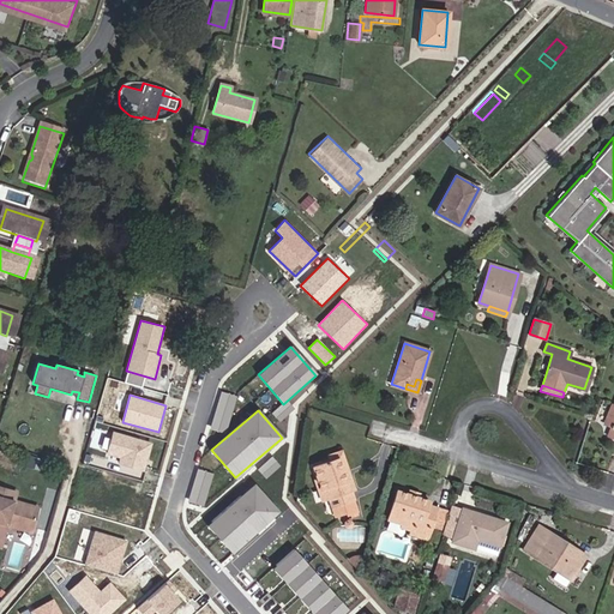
[(152,443),(113,431),(106,455),(120,458),(118,463),(144,470),(152,443)]
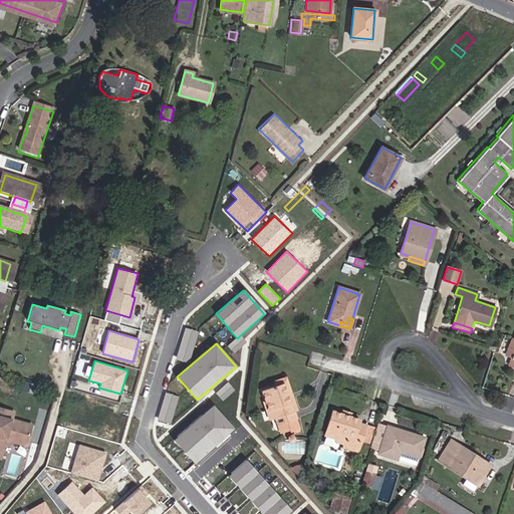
[(286,375),(256,386),(264,412),(268,410),(261,390),(283,381),(290,402),(294,401),(286,375)]
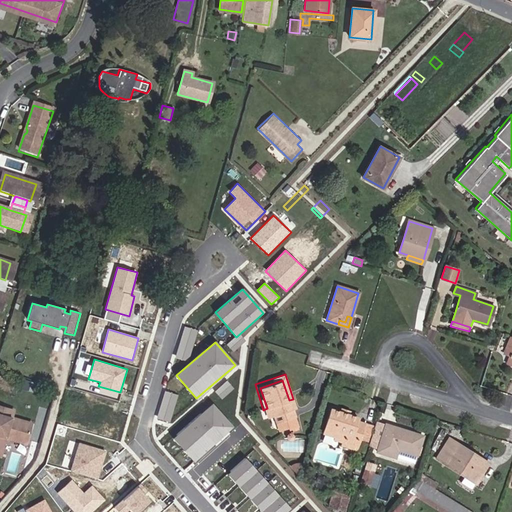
[(292,409),(296,408),(293,399),(289,400),(282,380),(260,388),(267,408),(263,410),(266,418),(274,415),(279,430),(289,427),(290,429),(297,426),(292,409)]
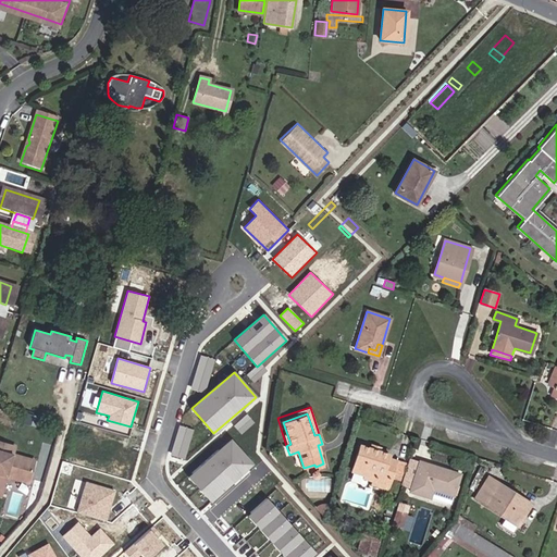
[(209,502),(252,463),(231,438),(187,477),(209,502)]
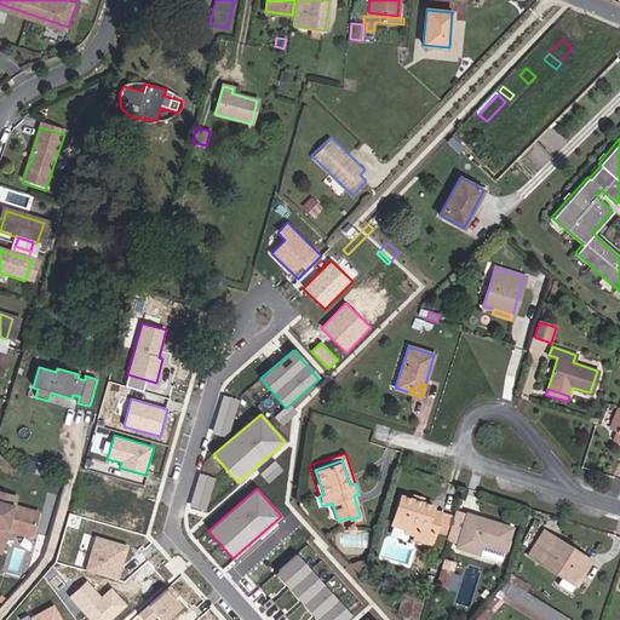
[(9,530),(10,526),(35,533),(40,514),(16,506),(18,498),(0,493),(0,528),(9,530)]
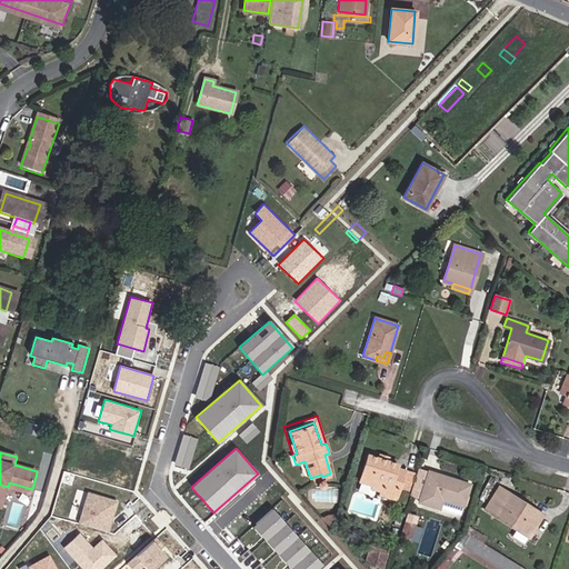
[(373,485),(372,487),(382,489),(383,488),(390,489),(391,485),(399,487),(405,470),(397,467),(398,463),(368,456),(360,480),(373,485)]
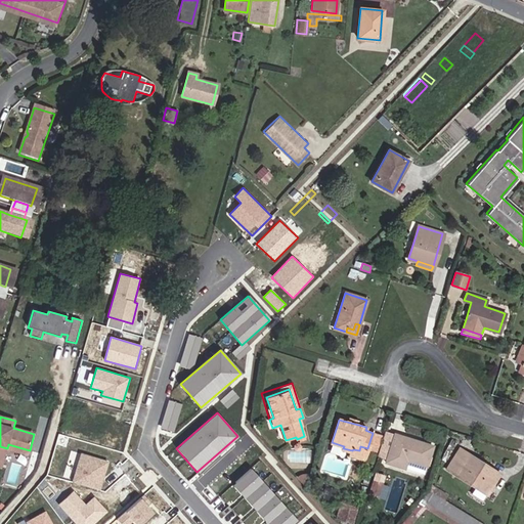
[(377,452),(382,435),(373,433),(367,448),(367,449),(377,452)]
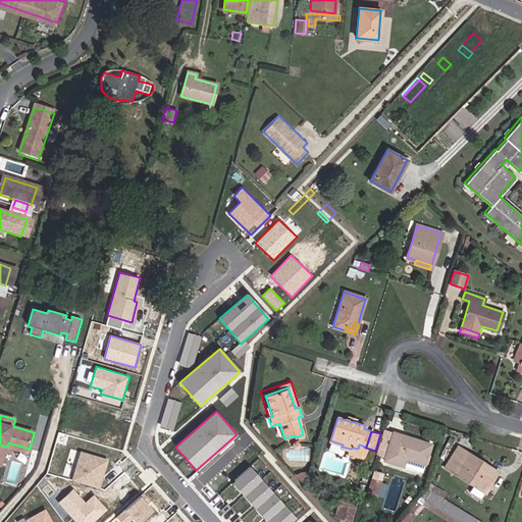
[(425,464),(430,445),(394,432),(384,461),(403,466),(406,458),(425,464)]
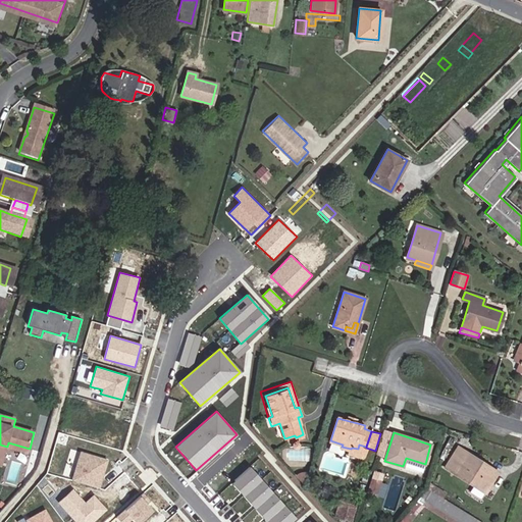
[(7,447),(29,453),(30,449),(8,442),(7,447)]
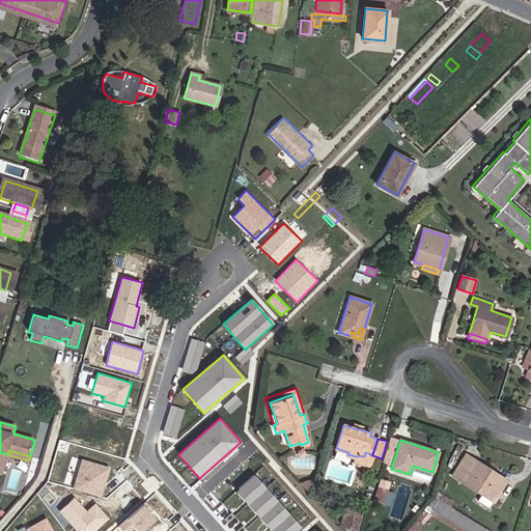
[(369,466),(372,455),(372,454),(365,452),(364,456),(358,455),(357,456),(356,462),(369,466)]
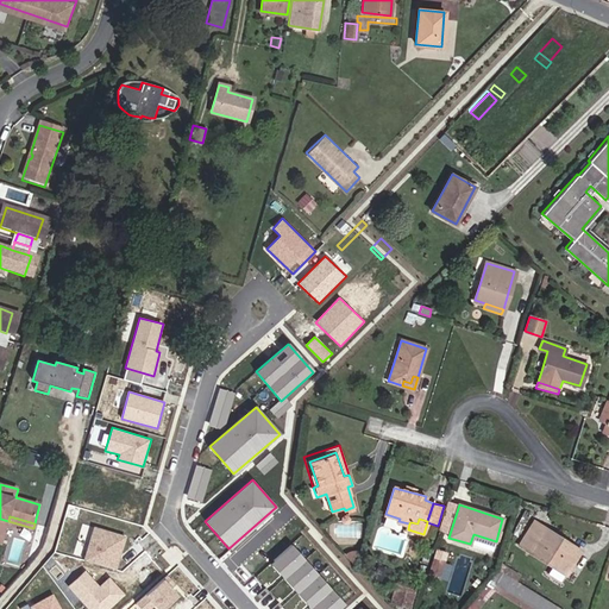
[(565,573),(581,551),(535,521),(520,544),(565,573)]
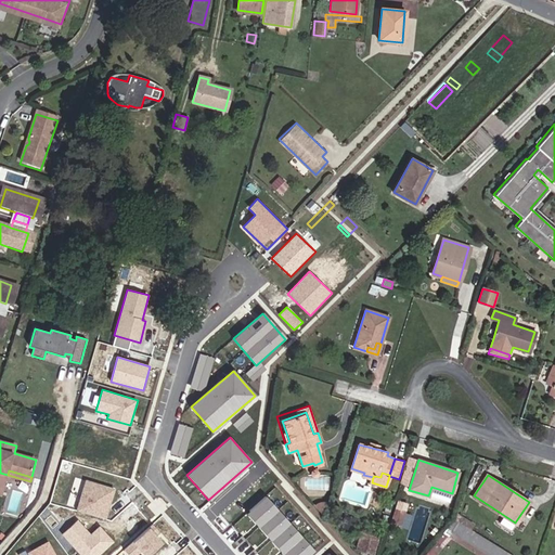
[(3,510),(17,514),(27,486),(14,480),(3,510)]
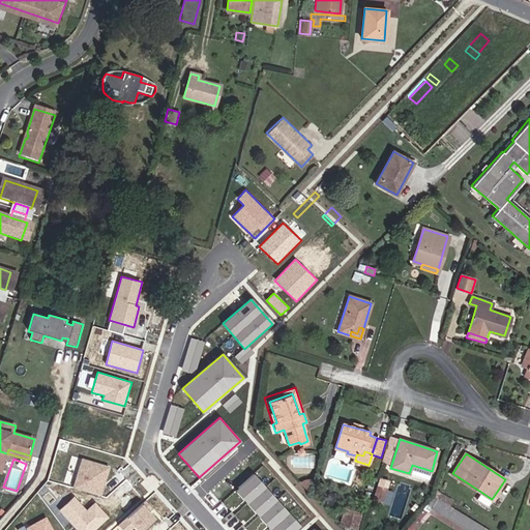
[(110,467),(82,459),(74,487),(101,495),(110,467)]
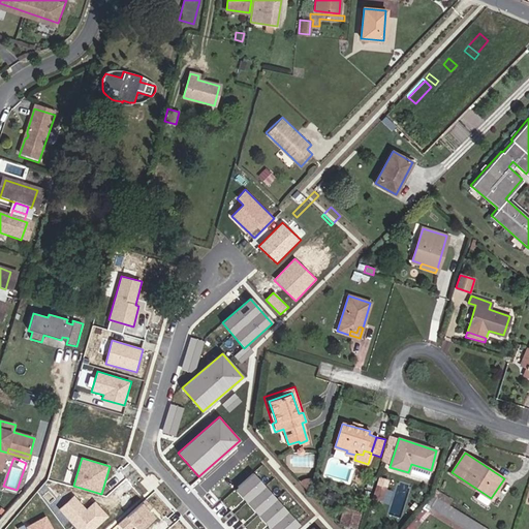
[(428,480),(431,473),(413,466),(410,473),(428,480)]
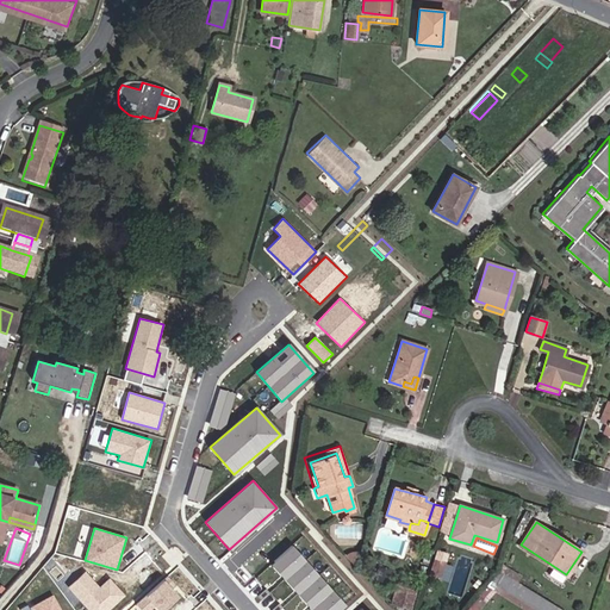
[(310,609),(337,609),(344,604),(293,546),(272,566),(310,609)]
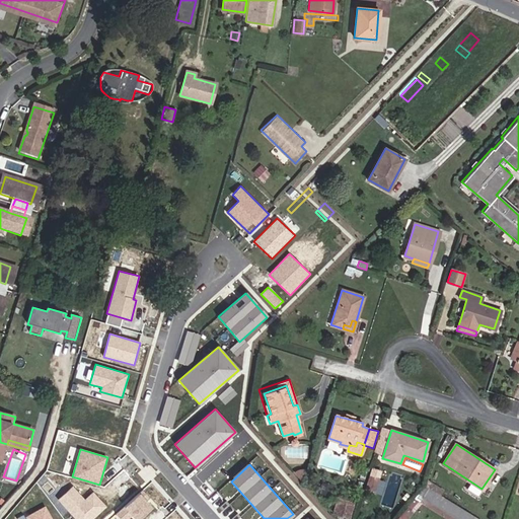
[(374,494),(379,478),(370,475),(365,491),(374,494)]
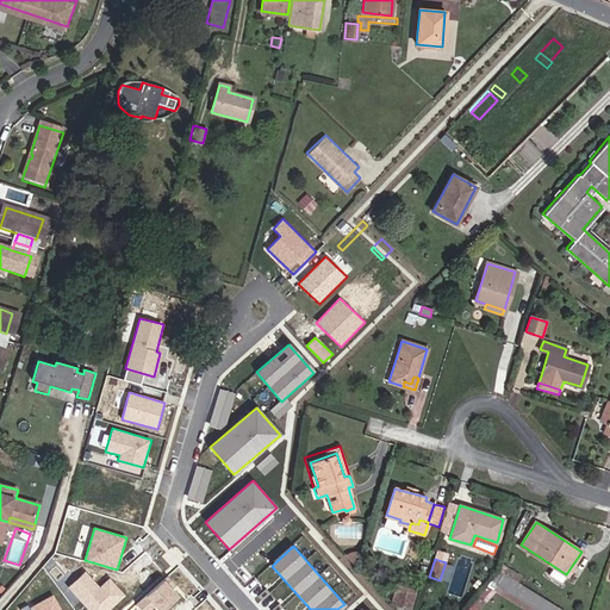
[(522,576),(503,564),(500,568),(518,580),(522,576)]
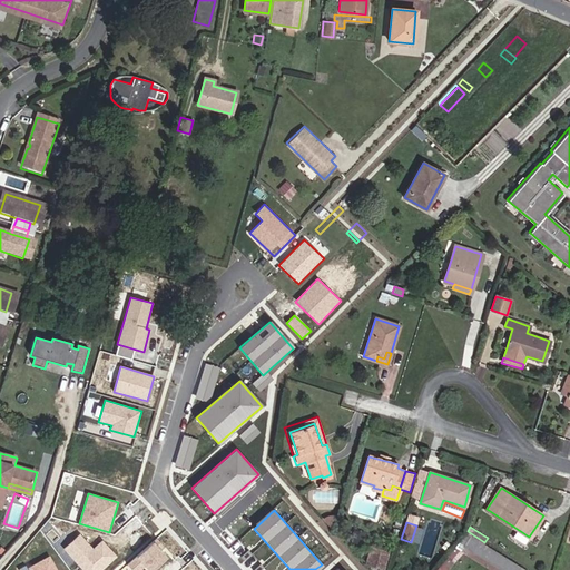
[(363,544),(366,533),(356,530),(353,541),(363,544)]
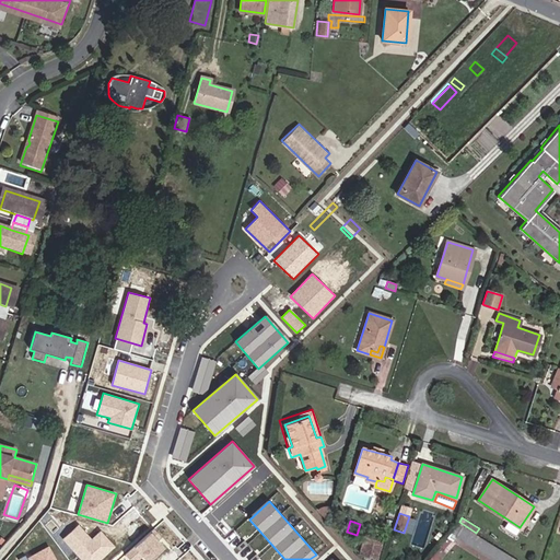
[(458,523),(451,533),(490,559),(503,559),(506,556),(458,523)]
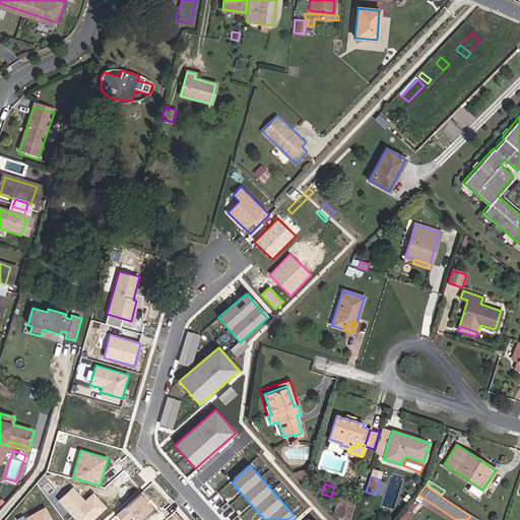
[(73,488),(58,500),(74,519),(92,519),(108,509),(93,492),(83,501),(73,488)]
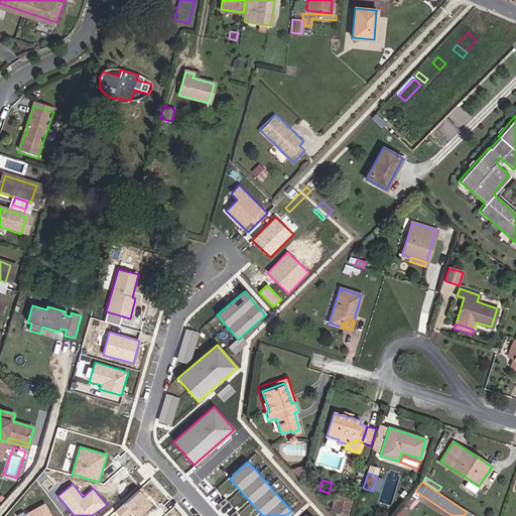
[(144,491),(141,487),(116,510),(121,515),(127,515),(130,514),(132,515),(137,515),(150,504),(141,494),(144,491)]
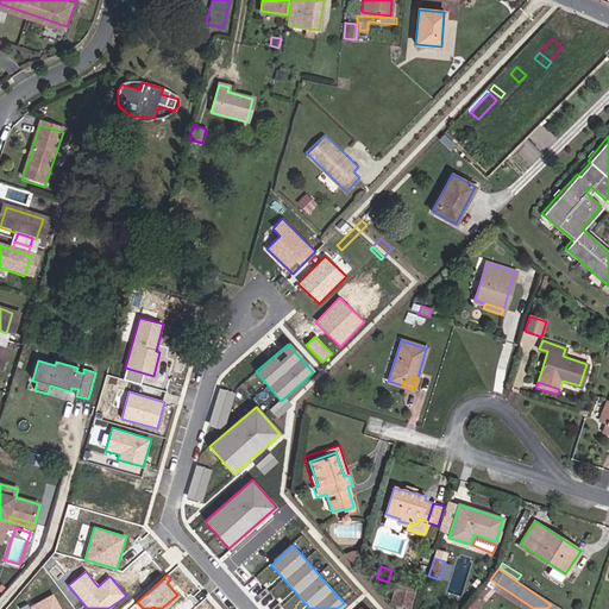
[(407,608),(408,608),(413,595),(396,590),(391,604),(407,608)]
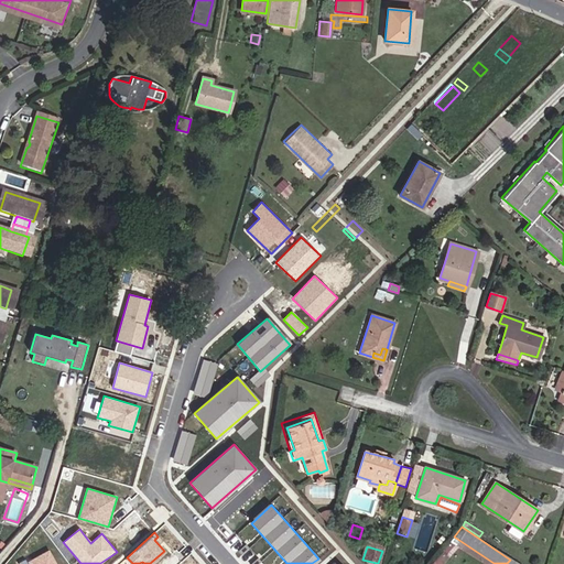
[(56,563),(50,550),(29,562),(29,563),(56,563)]
